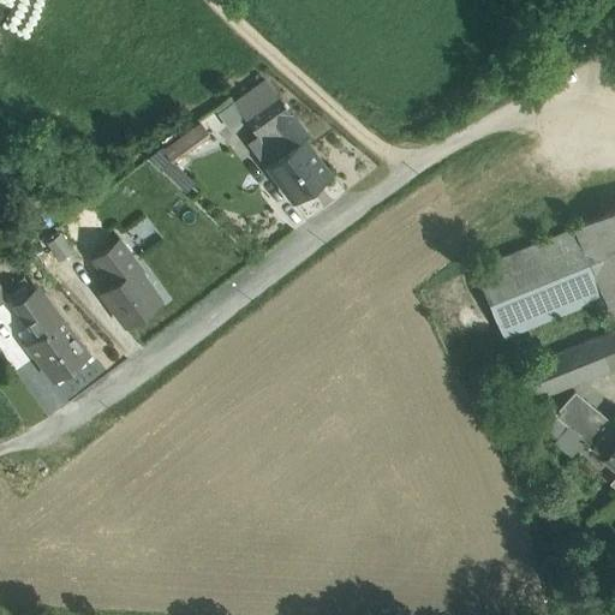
[(278,96),(251,114),(264,132),(290,114),(278,96)]
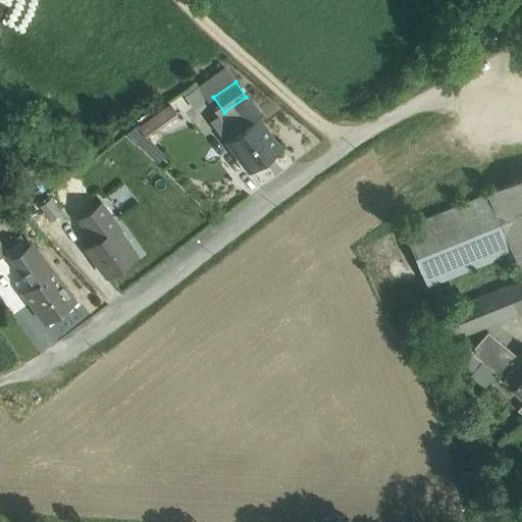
[(279,150),(257,120),(261,117),(246,97),(224,112),(218,116),(233,136),(227,141),(250,171),(279,150)]
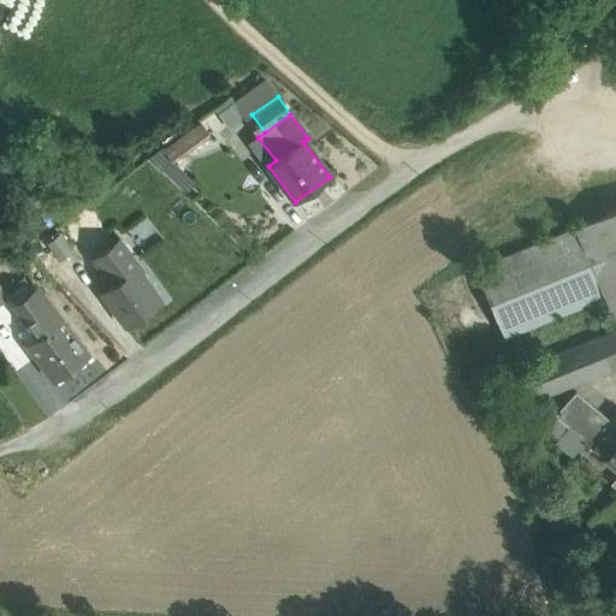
[(176,161),(217,134),(207,119),(167,147),(176,161)]
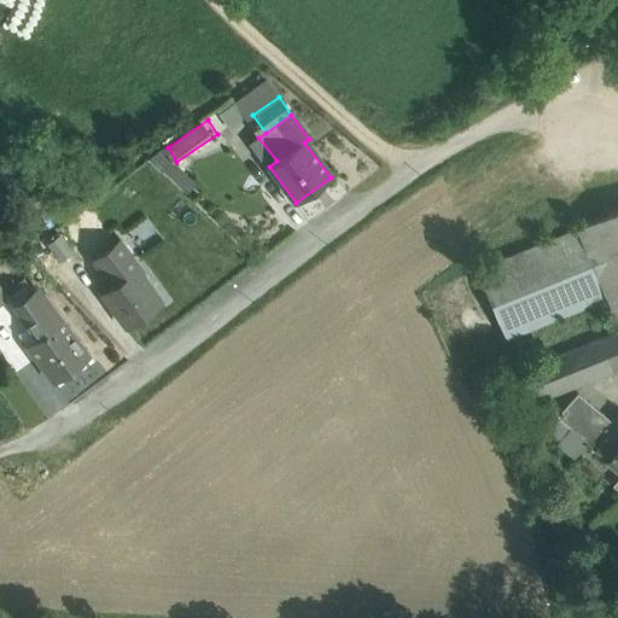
[(158,153),(149,161),(159,172),(170,164),(158,153)]
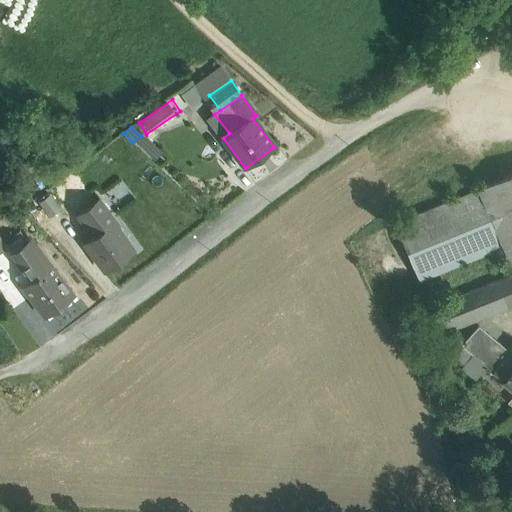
[(511,173),(477,188),(478,190),(502,246),(511,268),(511,173)]
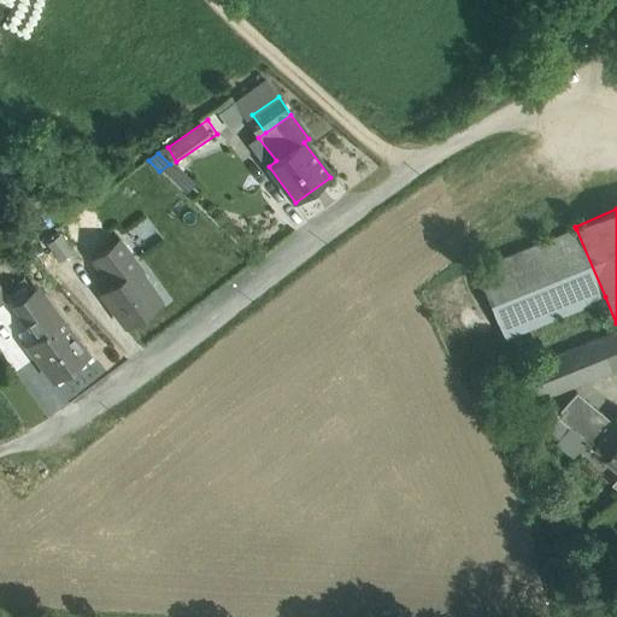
[(576,229),(476,271),(505,339),(605,297),(576,229)]
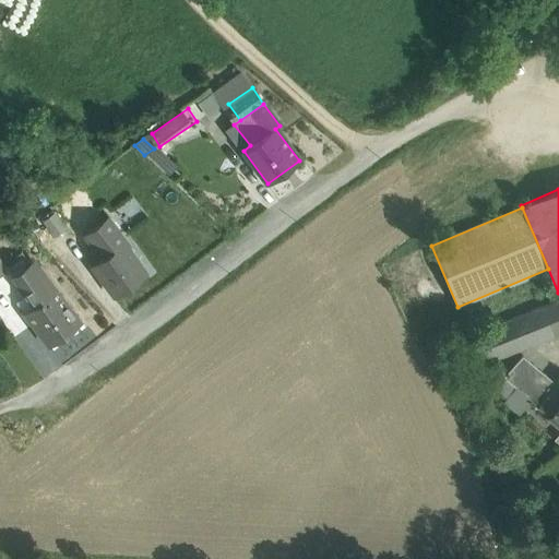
[(107,218),(84,236),(92,246),(115,229),(107,218)]
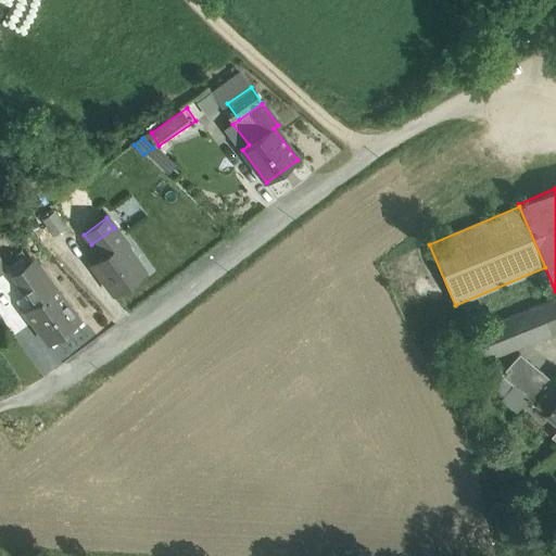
[(114,228),(91,244),(101,257),(91,265),(114,297),(144,273),(127,248),(128,247),(114,228)]
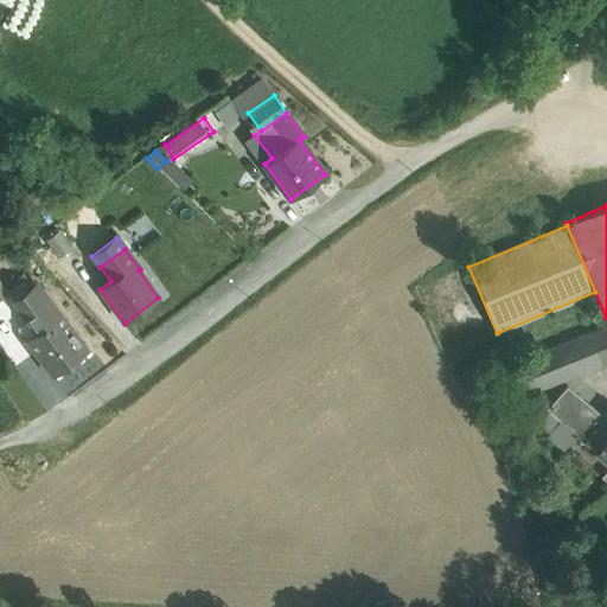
[(58,317),(40,292),(19,308),(37,333),(26,340),(53,377),(87,351),(61,315),(58,317)]
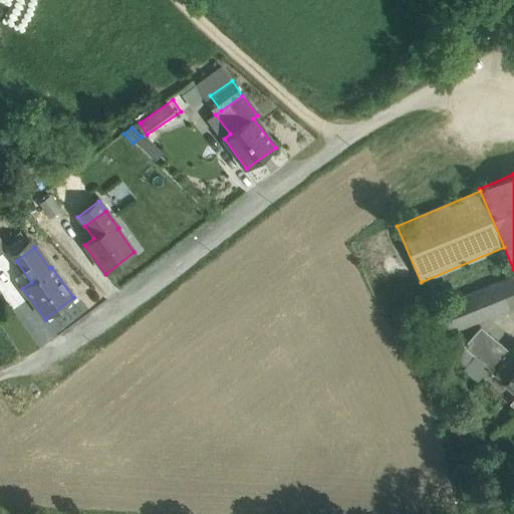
[(513,275),(499,282),(510,308),(513,306),(513,275)]
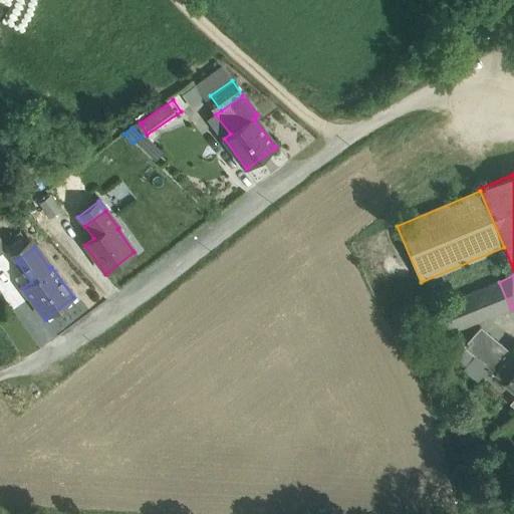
[(499,282),(463,297),(474,322),(510,308),(499,282)]
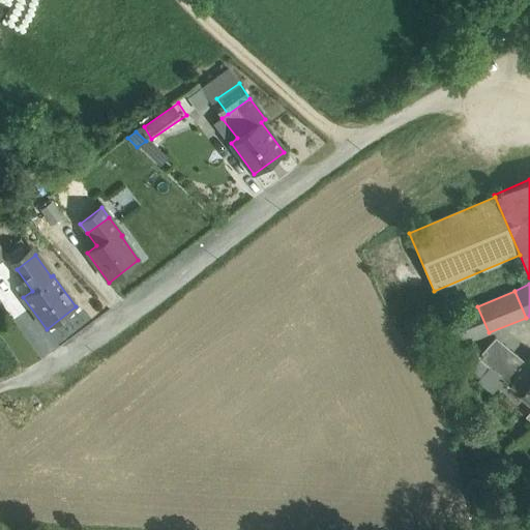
[(477,306),(448,319),(460,345),(489,332),(477,306)]
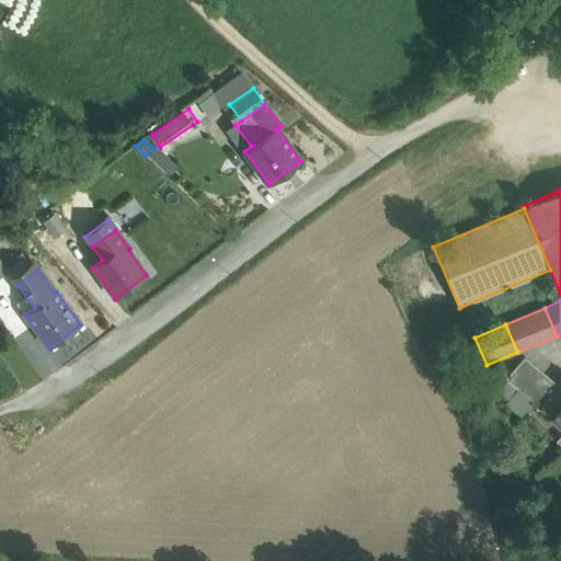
[(557,385),(524,357),(505,380),(538,408),(557,385)]
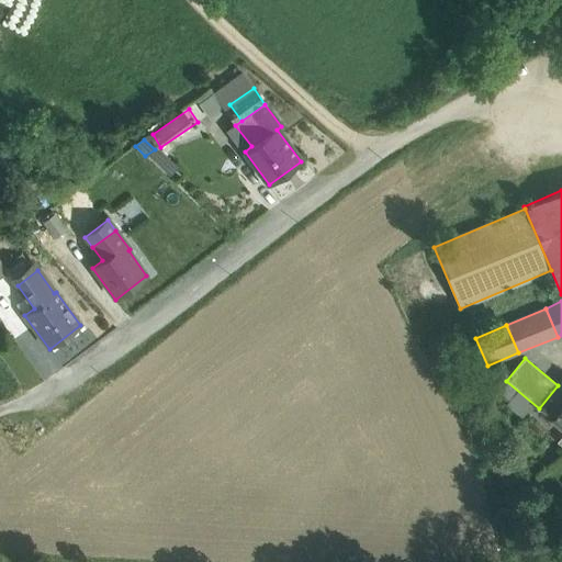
[(561,379),(558,385),(539,408),(552,418),(551,419),(561,428),(561,379)]
